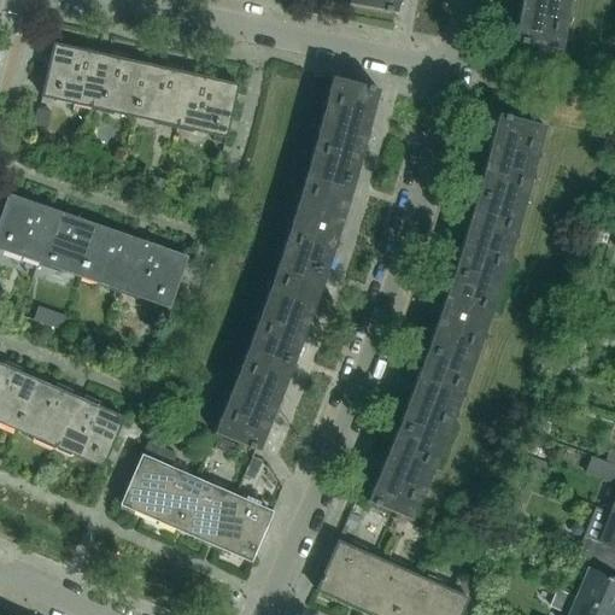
[(398,12),(399,0),(350,0),(350,3),(398,12)]
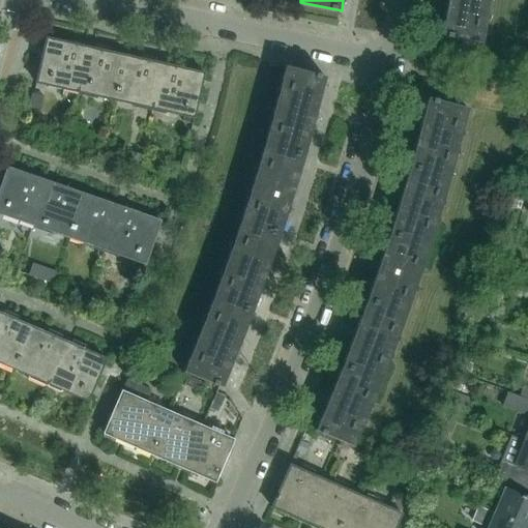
[(484,41),(491,0),(439,0),(448,0),(442,34),(484,41)]
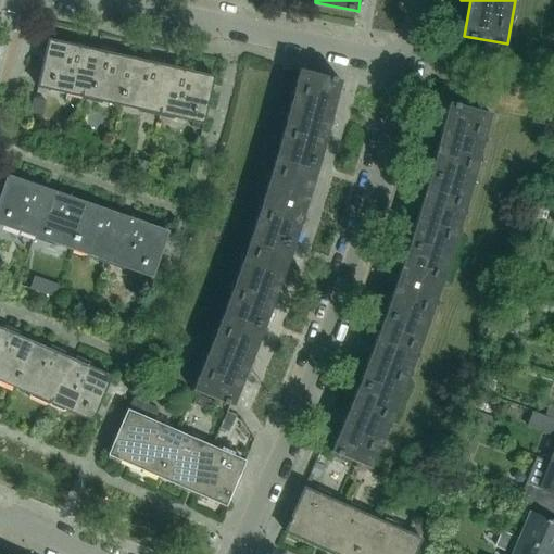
[(50,38),(39,86),(121,103),(133,57),(50,38)]
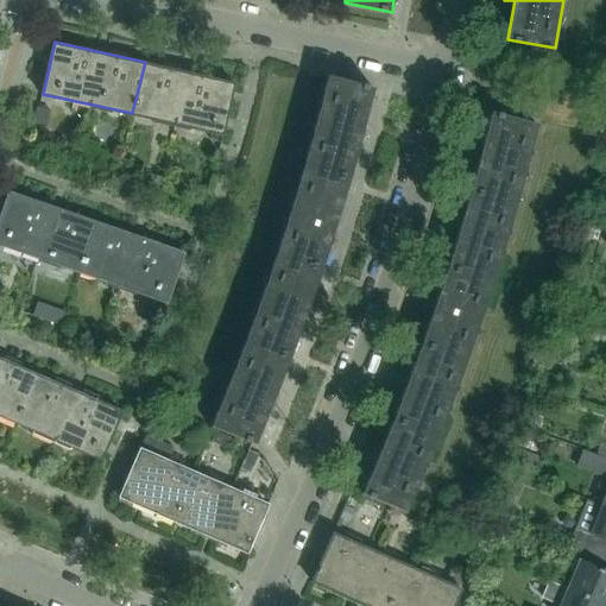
[(145,62),(132,113),(225,133),(235,82),(145,62)]
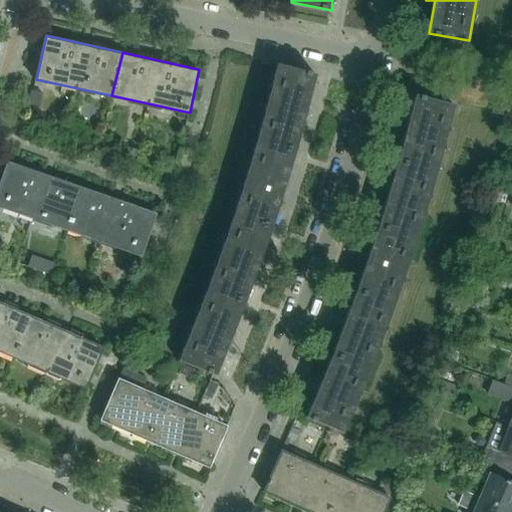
[(317,73),(278,63),(258,140),(297,150),(317,73)]
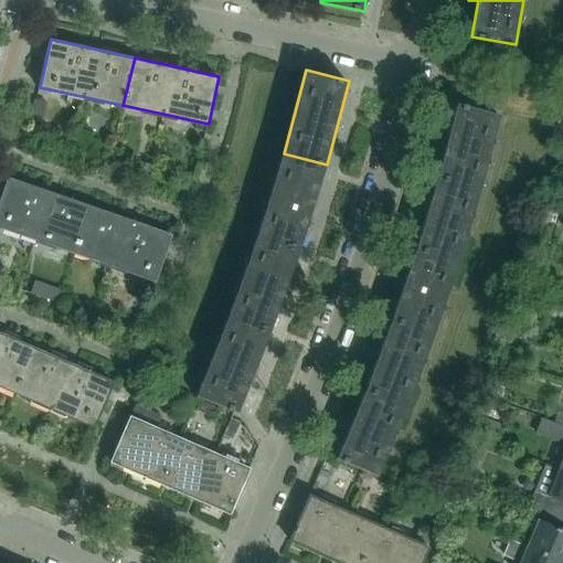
[(35,98),(32,114),(45,116),(49,102),(35,98)]
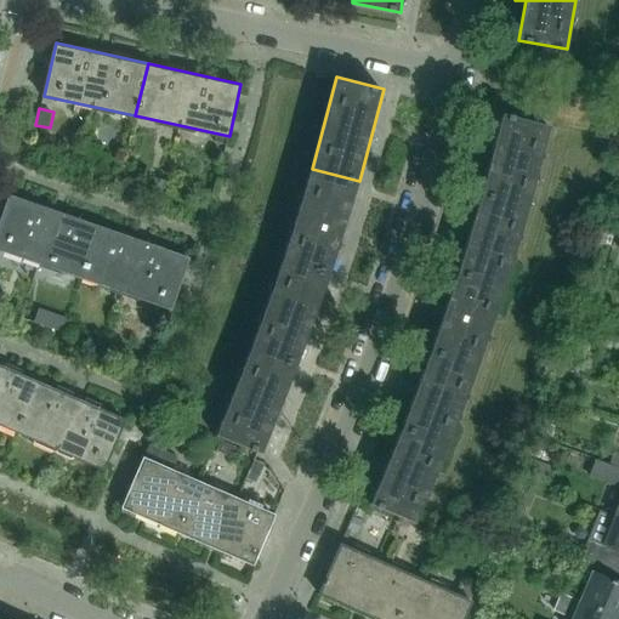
[(503,113),(482,193),(529,205),(550,125),(503,113)]
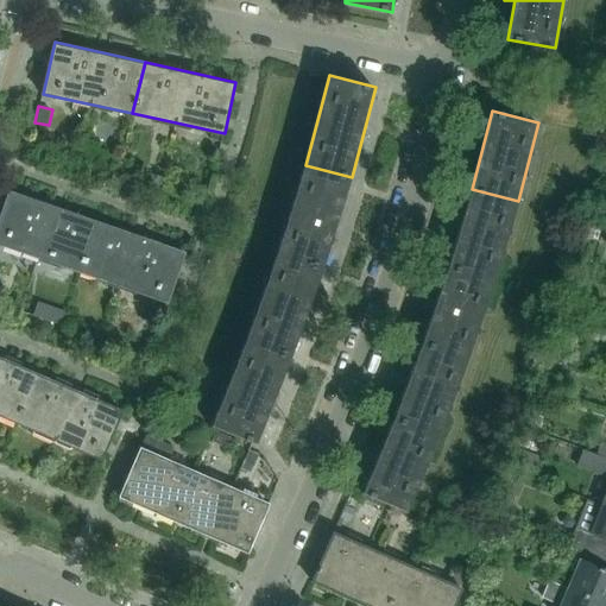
[(323,267),(352,177),(305,165),(278,252),(323,267)]
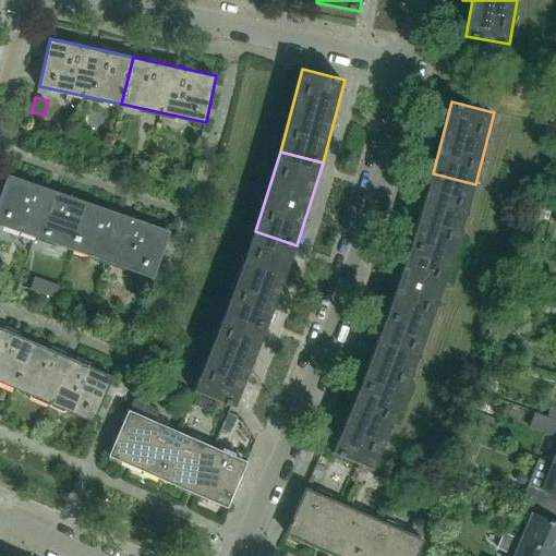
[(137,158),(135,166),(147,169),(149,161),(137,158)]
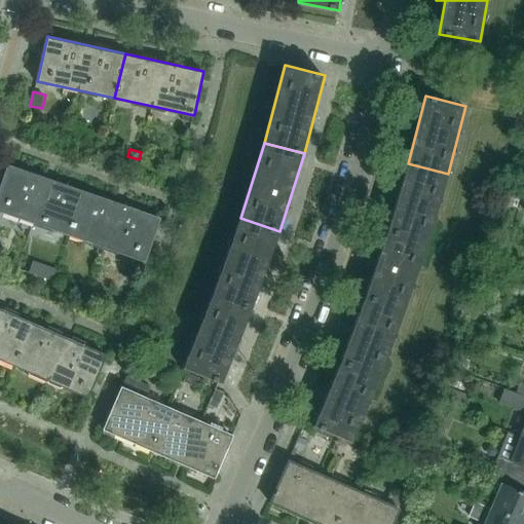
[(427,242),(448,174),(408,163),(388,230),(427,242)]
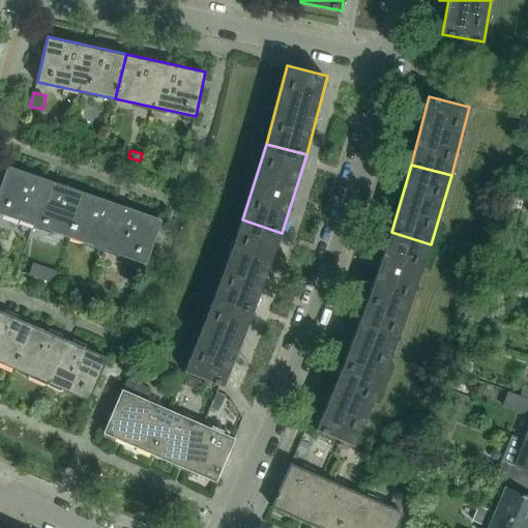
[(0,211),(70,236),(86,193),(9,167),(0,192),(0,211)]
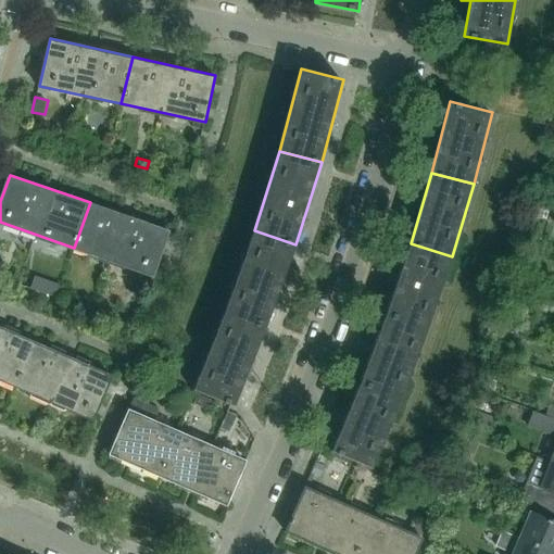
[(170,230),(90,202),(74,248),(153,276),(170,230)]
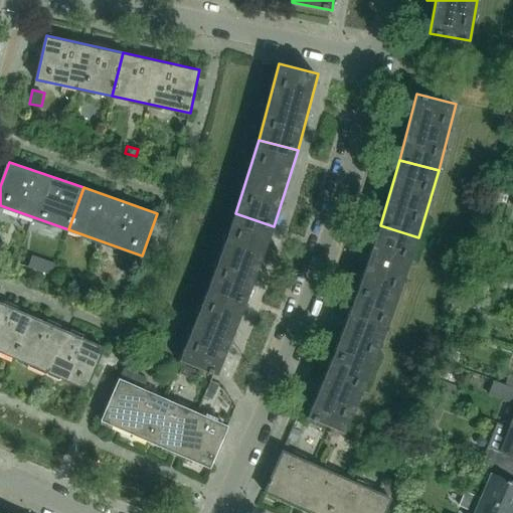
[(246,301),(274,226),(235,213),(209,286),(246,301)]
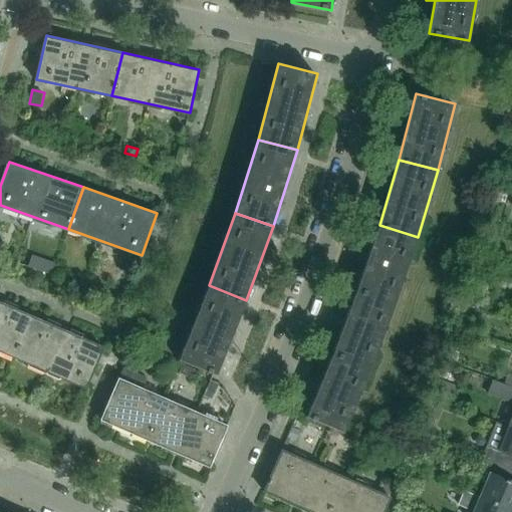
[(395,303),(418,237),(379,225),(357,289),(395,303)]
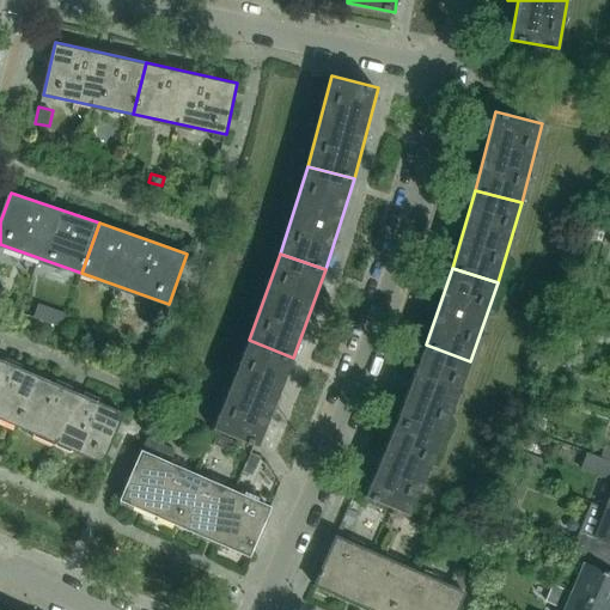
[(67,312),(54,307),(49,321),(62,325),(67,312)]
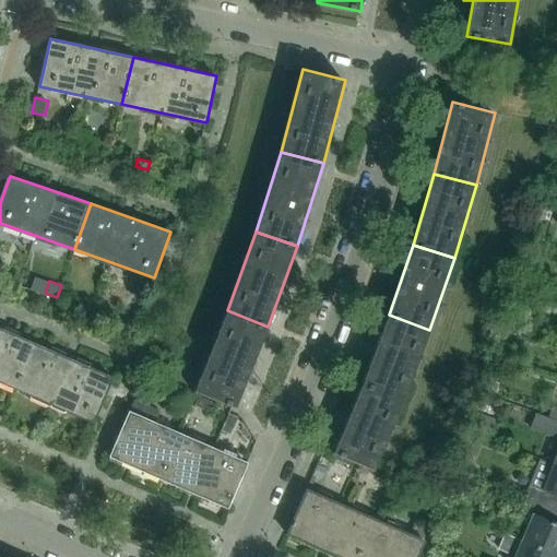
[(236,407),(268,327),(227,310),(196,391),(236,407)]
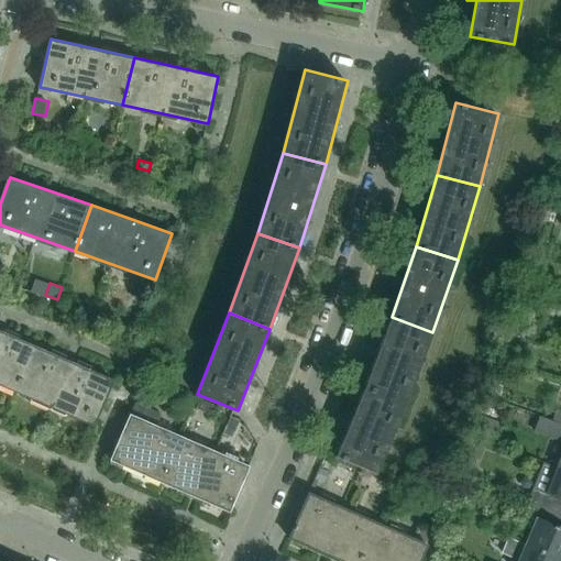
[(406,404),(432,332),(392,317),(365,386),(406,404)]
